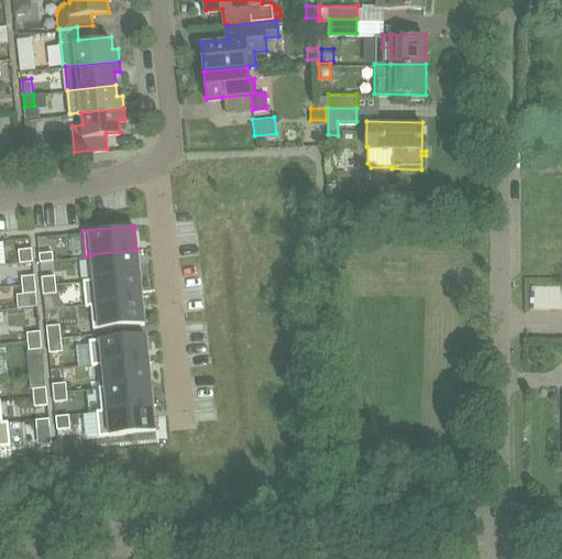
[(30,247),(17,248),(19,261),(32,260),(30,247)]
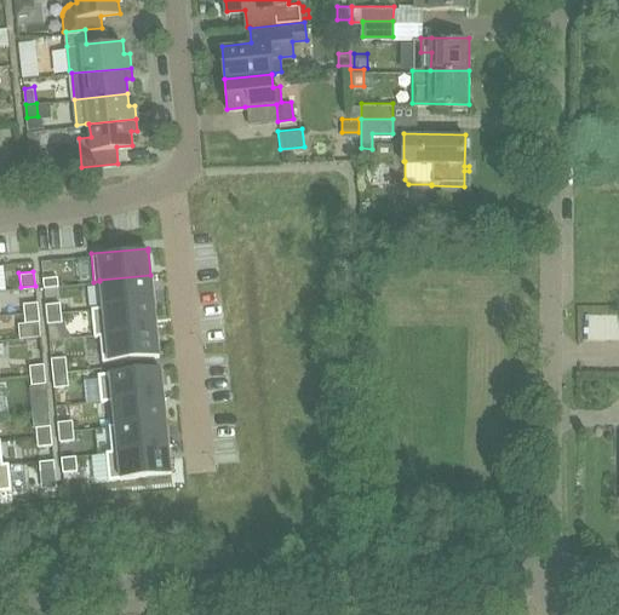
[(56,275),(41,276),(43,286),(57,285),(56,275)]
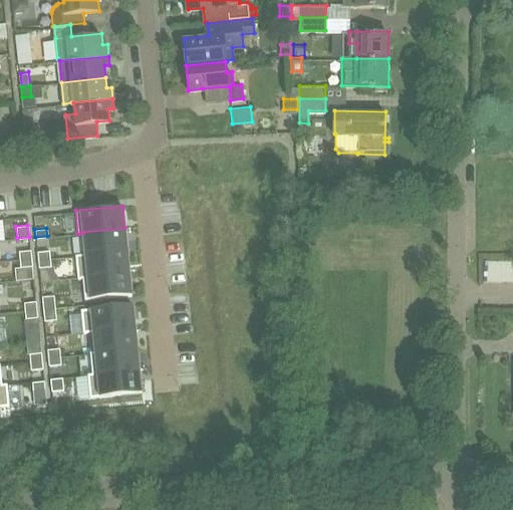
[(124,228),(82,232),(82,233),(84,254),(126,250),(124,228)]
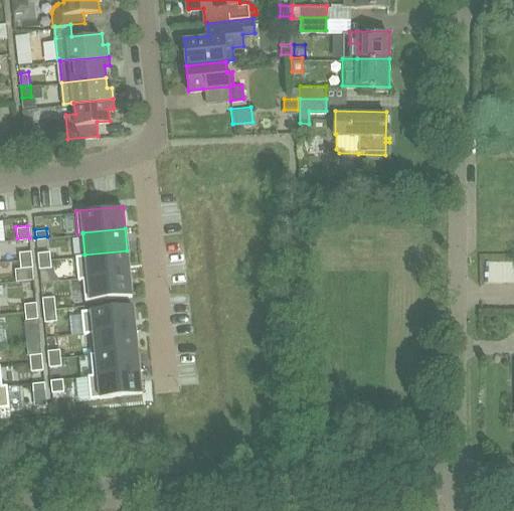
[(30,249),(18,250),(19,259),(31,258),(30,249)]
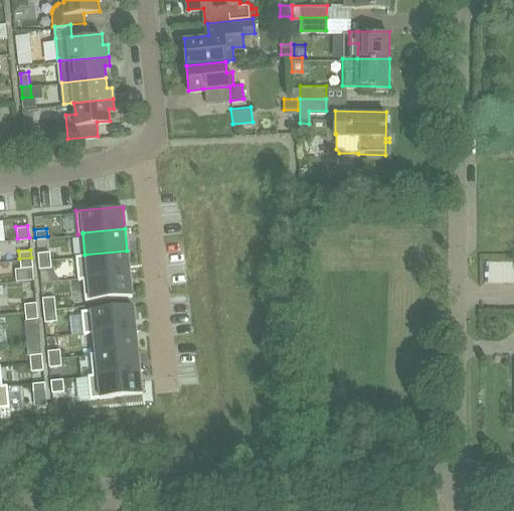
[(48,249),(37,251),(37,260),(49,258),(48,249)]
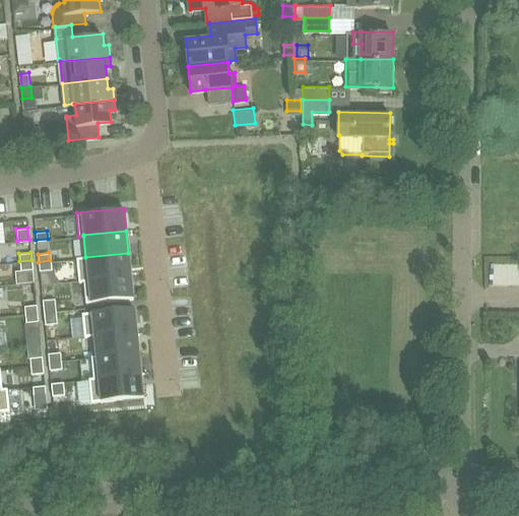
[(85,256),(75,257),(78,280),(82,280),(82,279),(130,274),(128,253),(85,257),(85,256)]
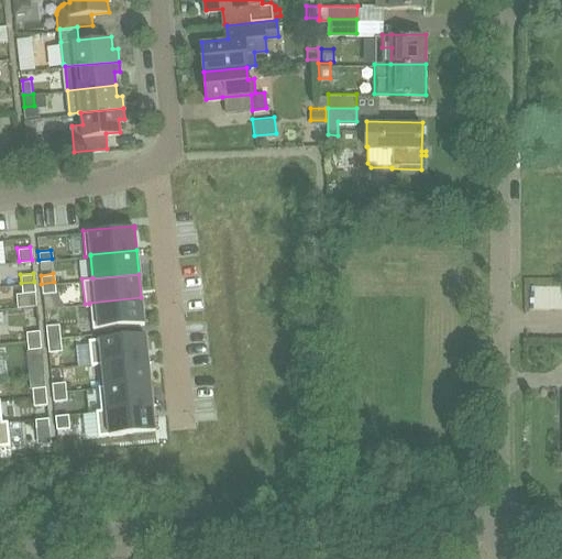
[(34,282),(21,283),(22,292),(34,291),(34,282)]
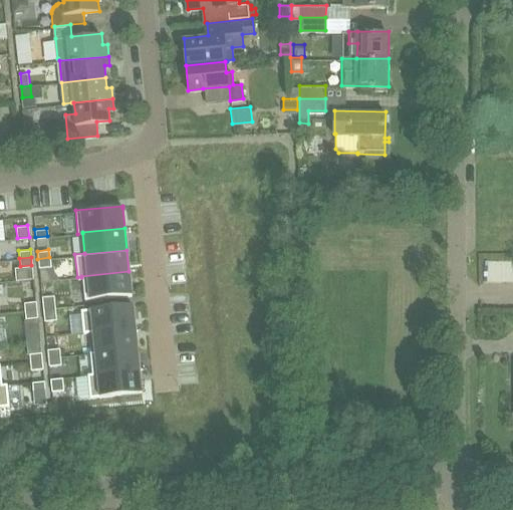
[(49,257),(37,259),(38,266),(50,265),(49,257)]
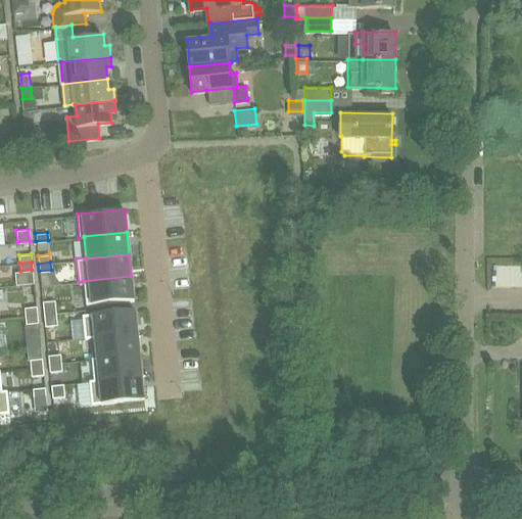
[(131,276),(83,281),(83,282),(86,303),(133,298),(131,276)]
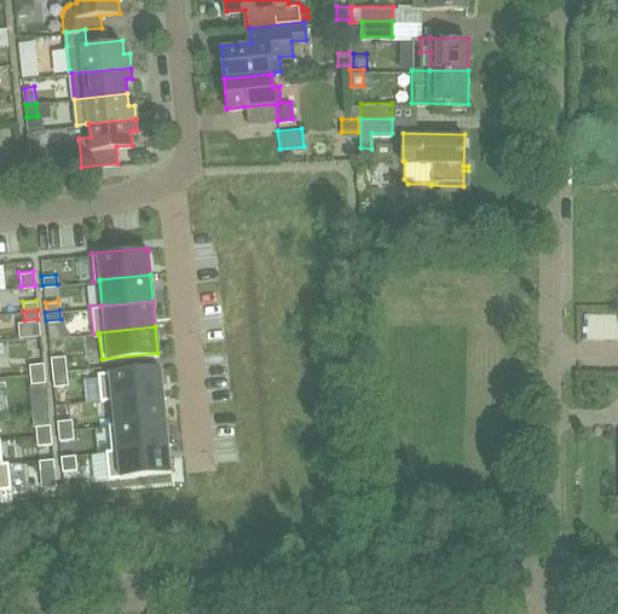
[(64,354),(50,355),(51,370),(65,369),(64,354)]
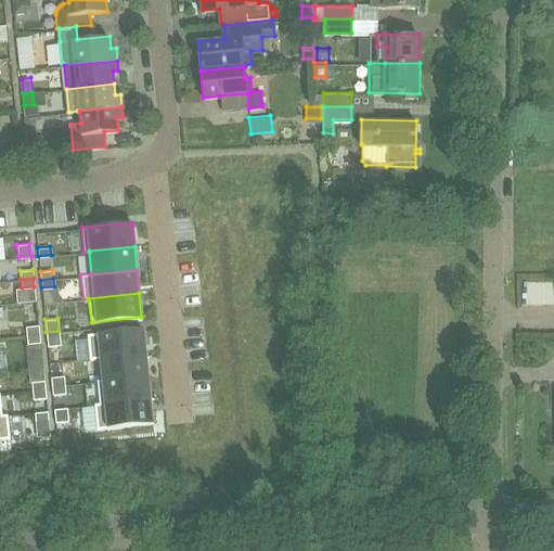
[(38,324),(25,325),(26,334),(39,333),(38,324)]
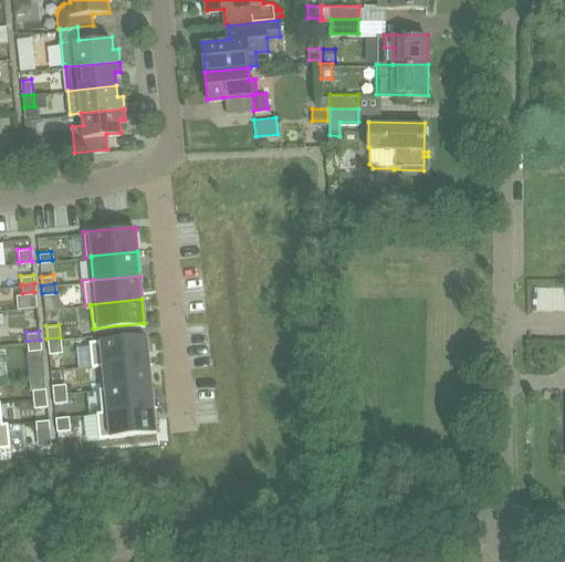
[(145,334),(89,340),(91,365),(102,364),(102,363),(148,358),(145,334)]
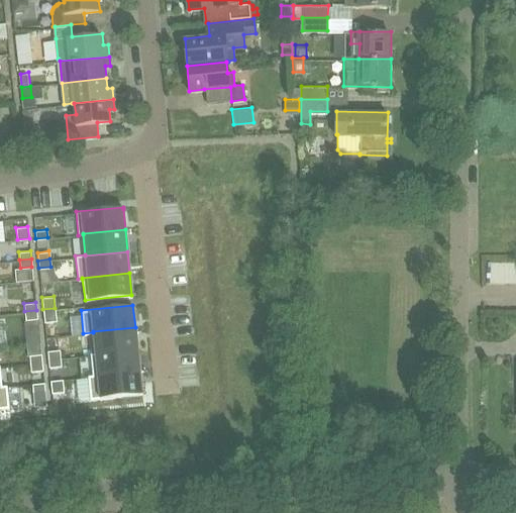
[(55,308),(42,309),(44,321),(56,320),(55,308)]
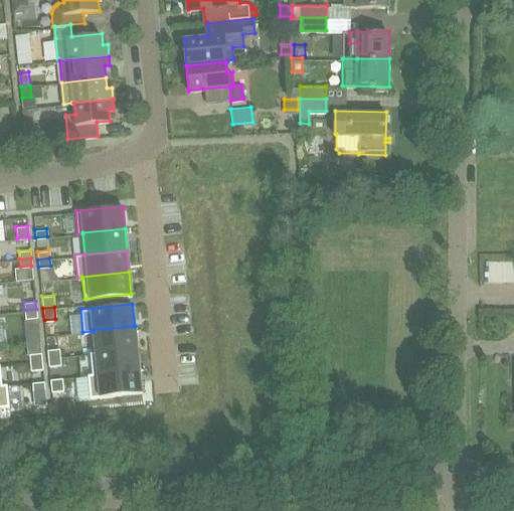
[(36,309),(24,310),(25,318),(37,317),(36,309)]
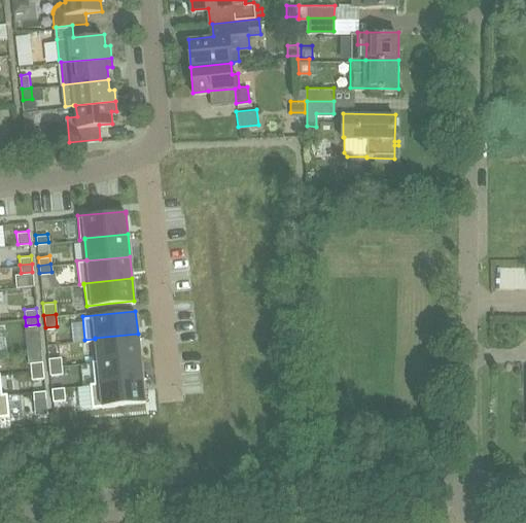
[(138,334),(95,338),(97,359),(140,355),(138,334)]
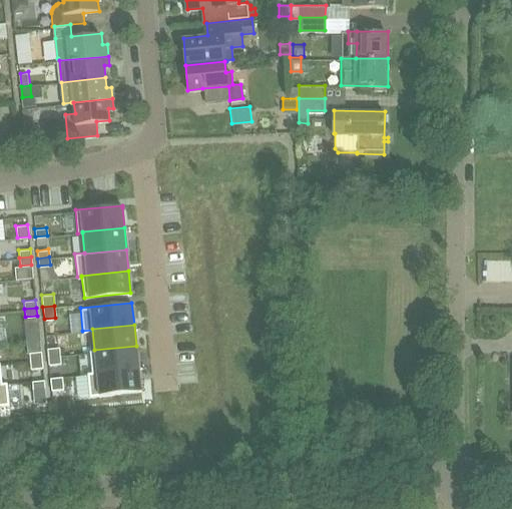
[(94,350),(89,351),(91,372),(138,368),(136,346),(94,350)]
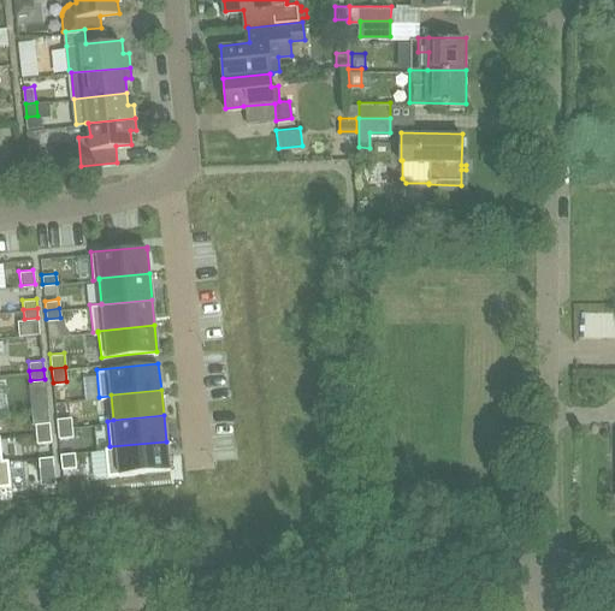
[(70,416),(55,417),(57,427),(71,426),(70,416)]
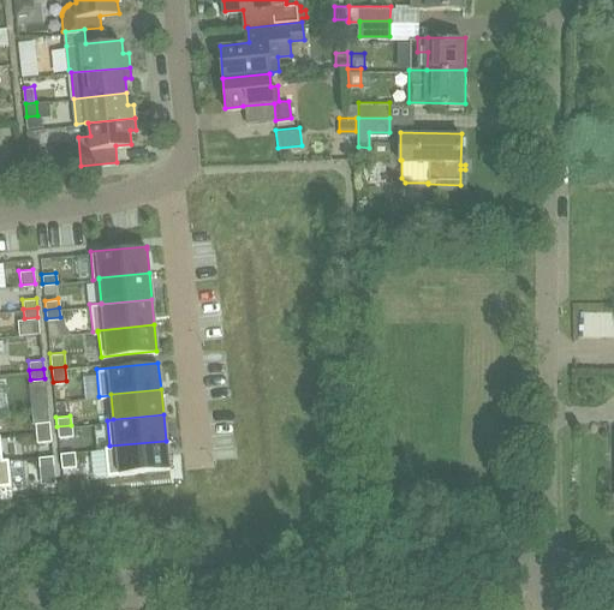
[(48,420),(34,422),(35,431),(49,430),(48,420)]
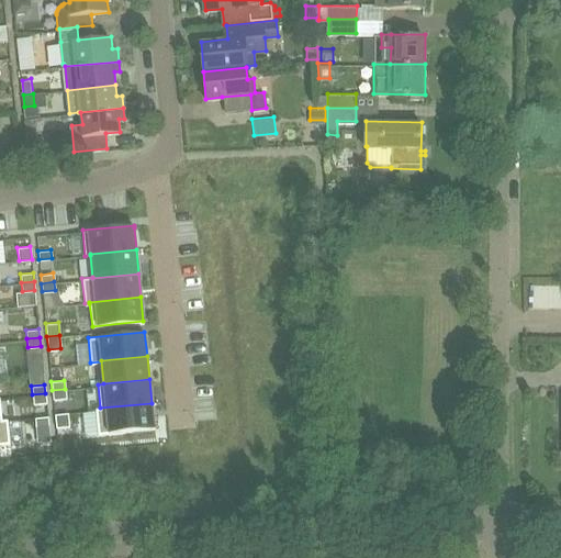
[(65,389),(52,390),(53,399),(66,398),(65,389)]
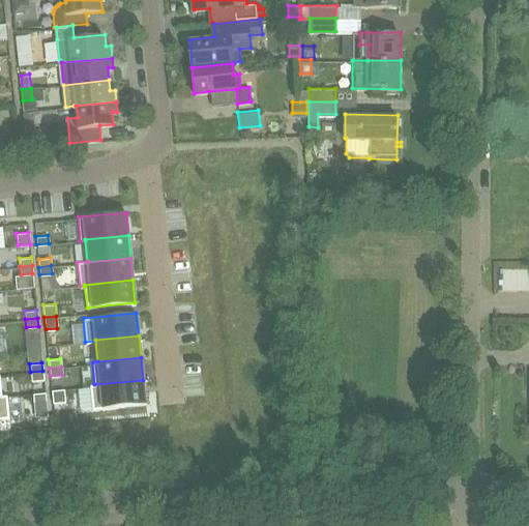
[(42,371),(30,372),(31,380),(43,379),(42,371)]
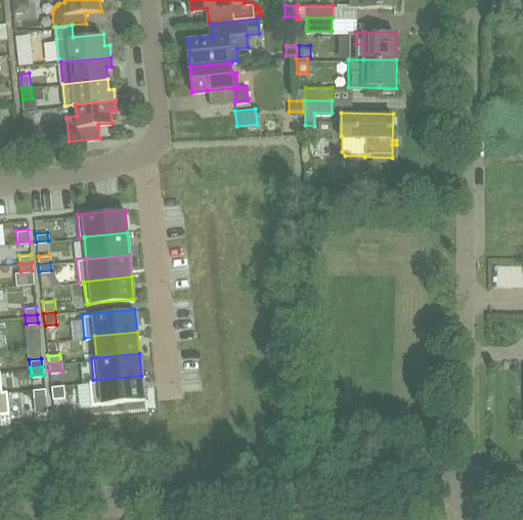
[(93,380),(88,381),(91,404),(143,399),(141,376),(93,381),(93,380)]
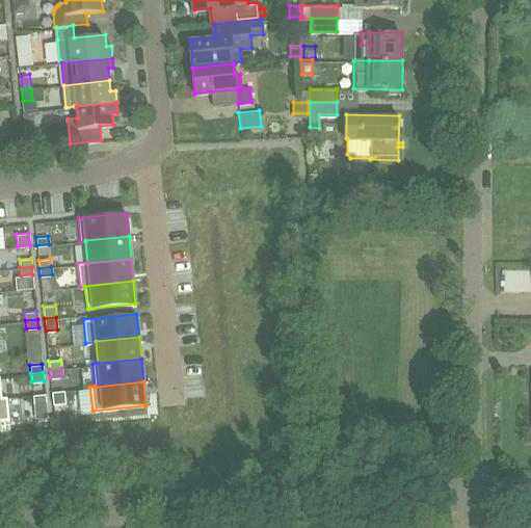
[(63,390),(51,391),(53,403),(65,402),(63,390)]
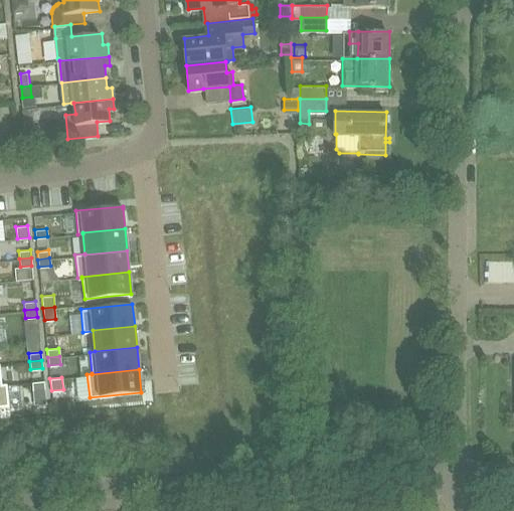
[(43,380),(31,381),(32,389),(44,388),(43,380)]
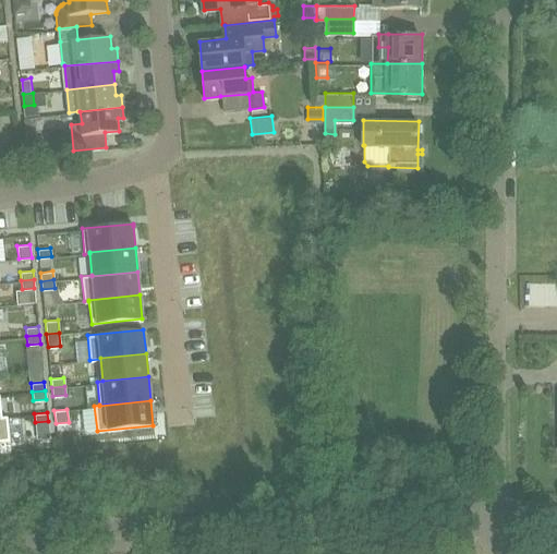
[(1,417),(0,417),(0,441),(9,440),(7,416),(1,416),(1,417)]
